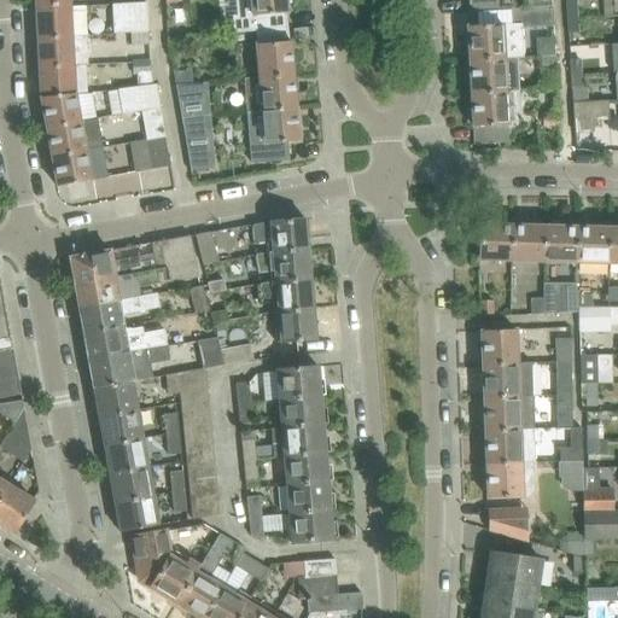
[(233,31),(254,29),(286,27),(285,13),(287,13),(285,0),(234,0),(237,17),(232,18),(233,31)]
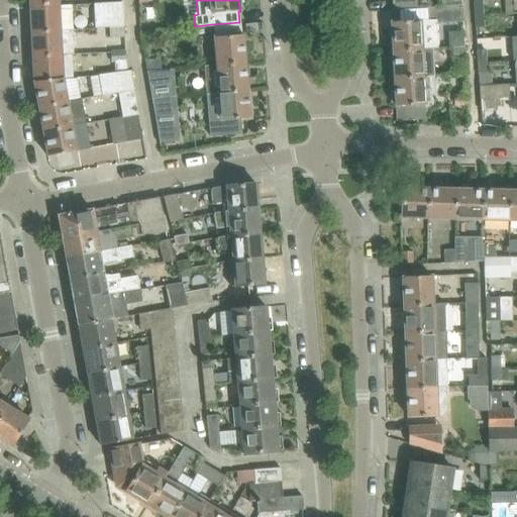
[(392,0),(393,9),(426,7),(425,0),(392,0)]
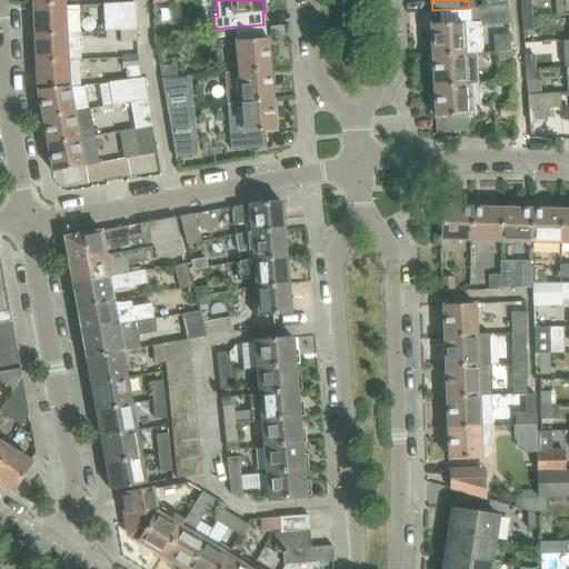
[(531,0),(520,0),(522,17),(532,17),(531,0)]
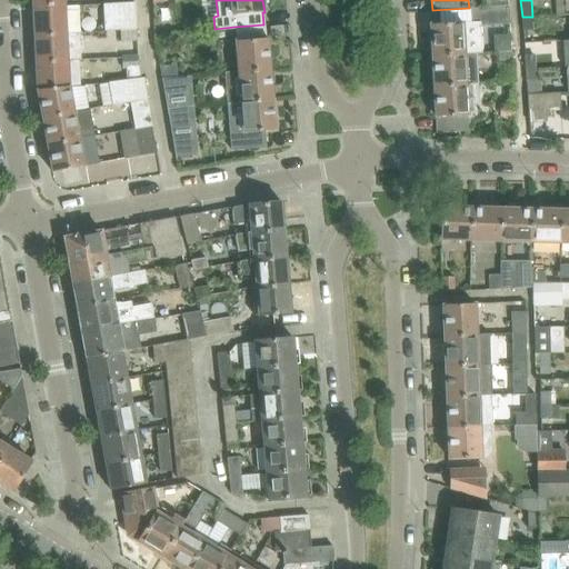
[(135,30),(136,30),(135,2),(106,5),(107,31),(119,30),(135,30)]
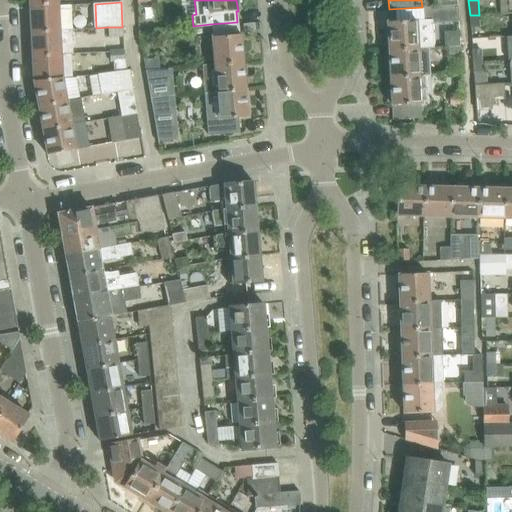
[(58,3),(29,5),(31,32),(67,30),(72,29),(71,5),(58,6),(58,3)]
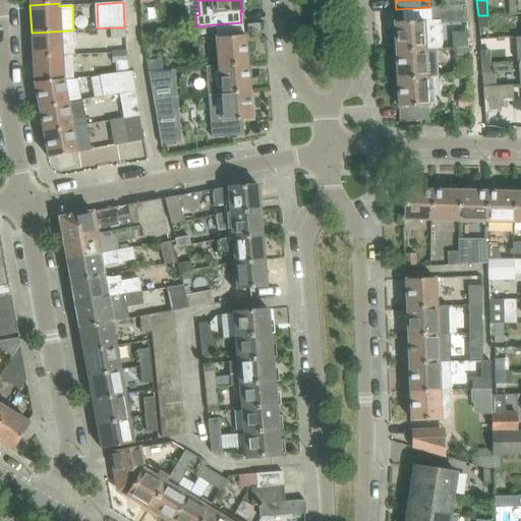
[(465,21),(464,5),(429,7),(396,9),(396,10),(430,8),(430,20),(394,22),(395,51),(435,49),(442,48),(440,22),(465,21)]
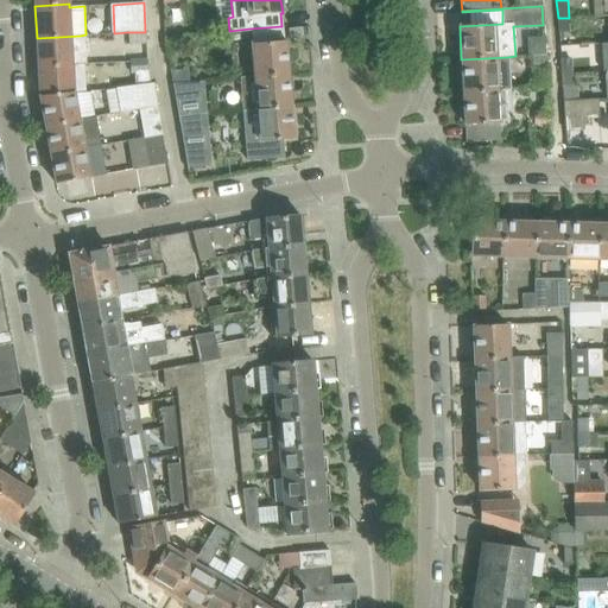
[(570,35),(569,18),(558,18),(558,35),(570,35)]
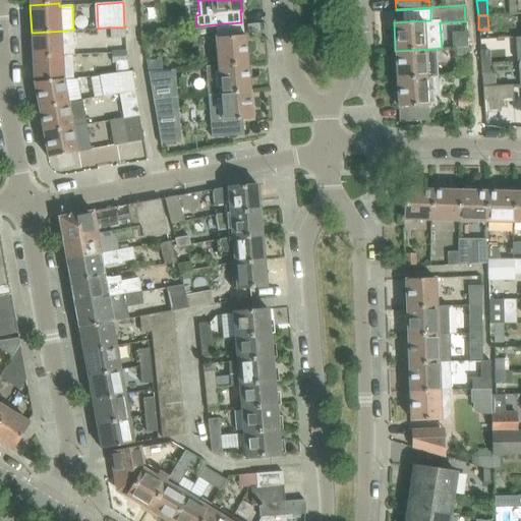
[(242,36),(241,22),(214,24),(218,64),(247,62),(245,35),(242,36)]
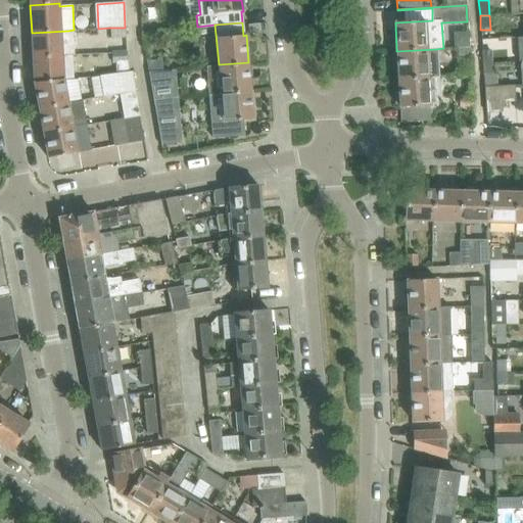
[(126,36),(125,28),(109,28),(110,38),(126,37),(126,36)]
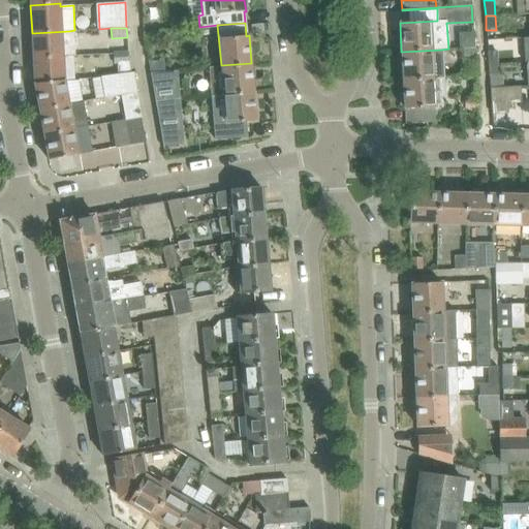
[(153,30),(143,32),(145,45),(156,43),(153,30)]
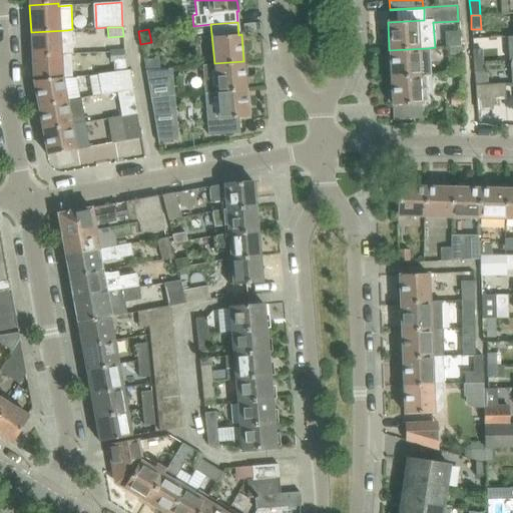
[(67,30),(31,32),(32,56),(68,54),(67,30)]
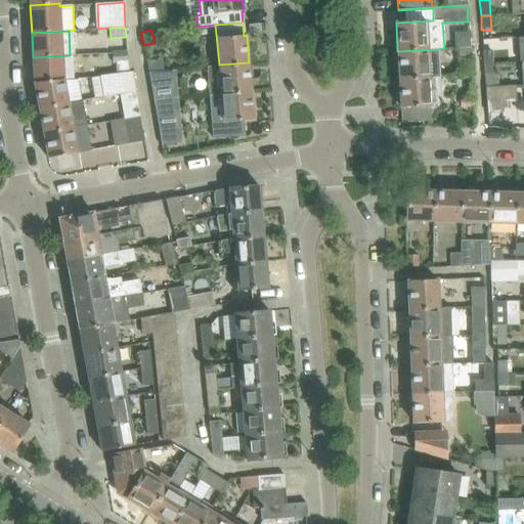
[(457,58),(470,58),(470,47),(456,48),(457,58)]
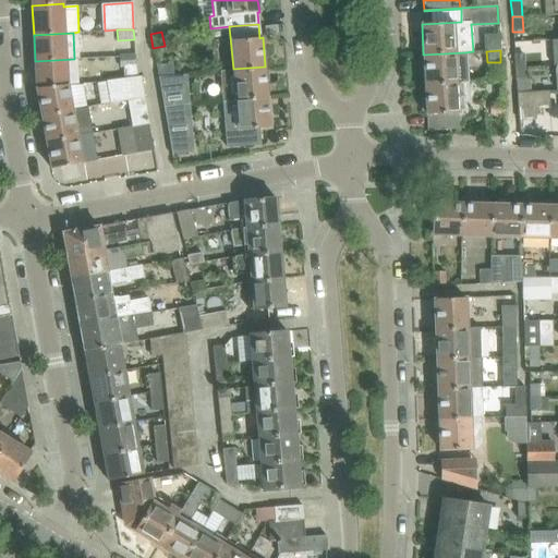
[(423,55),(425,85),(468,82),(465,52),(423,55)]
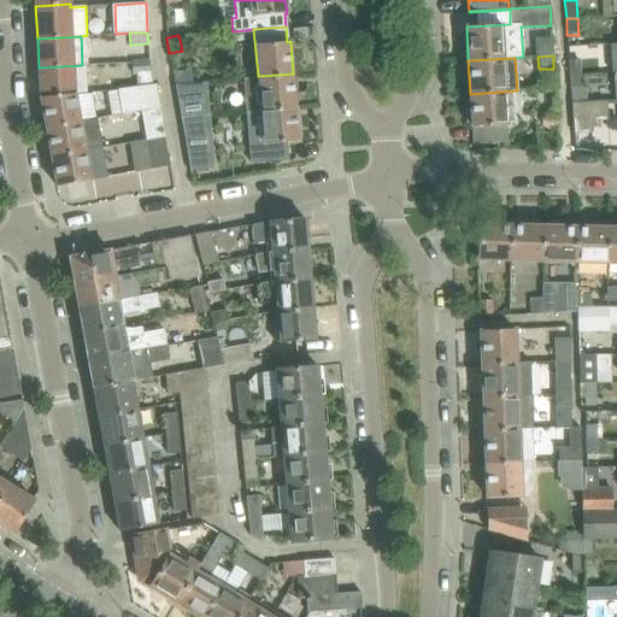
[(569,62),(570,75),(580,74),(579,60),(569,62)]
